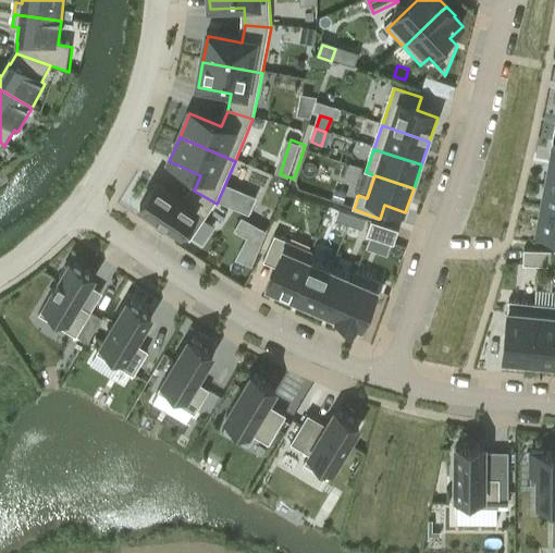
[(157,185),(142,207),(183,235),(190,241),(206,219),(217,204),(194,191),(184,205),(157,185)]
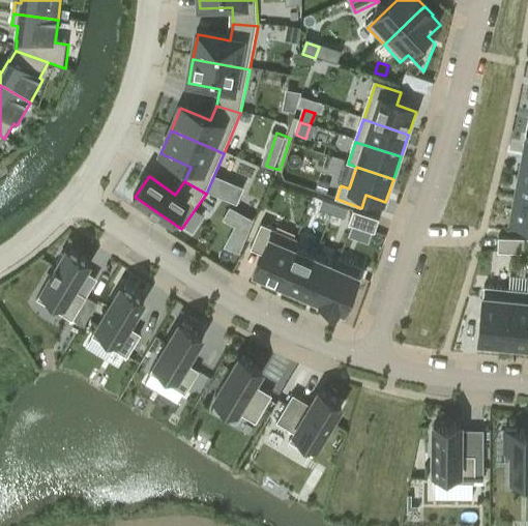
[(527,180),(520,179),(516,200),(527,202),(527,180)]
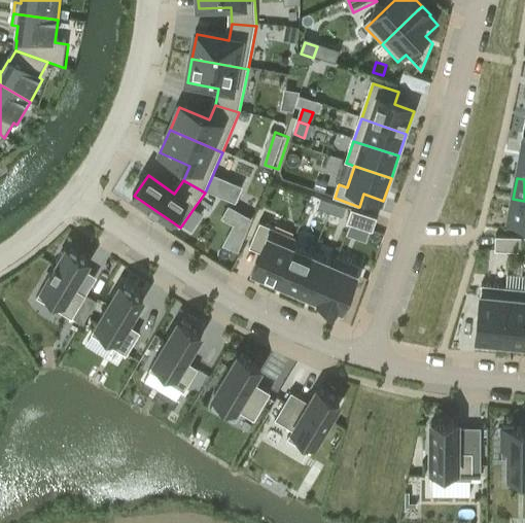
[(315,192),(326,196),(328,186),(318,183),(315,192)]
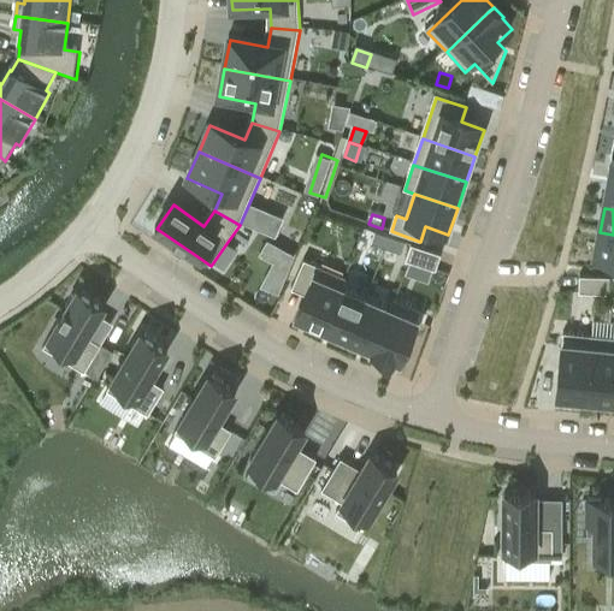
[(613,235),(600,232),(595,257),(613,261),(613,235)]
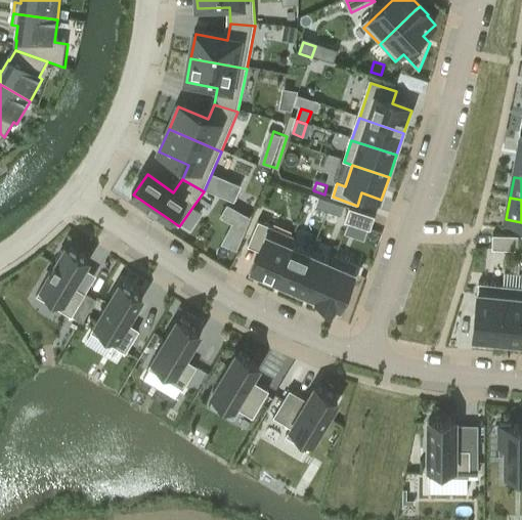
[(320,200),(316,209),(330,213),(333,204),(320,200)]
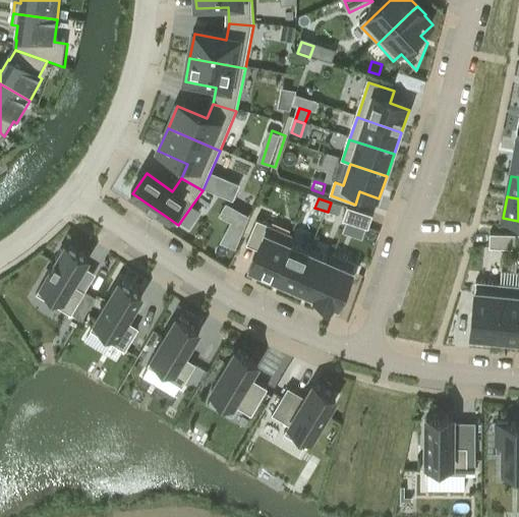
[(331,203),(328,212),(340,217),(343,207),(331,203)]
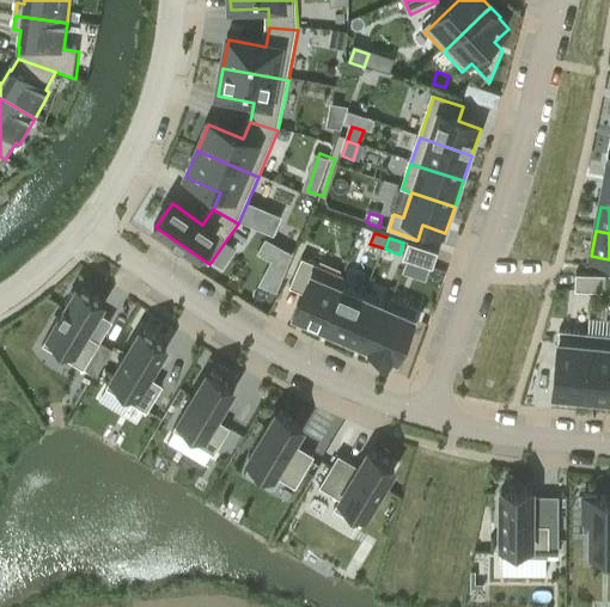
[(409,246),(404,261),(434,270),(438,257),(409,246)]
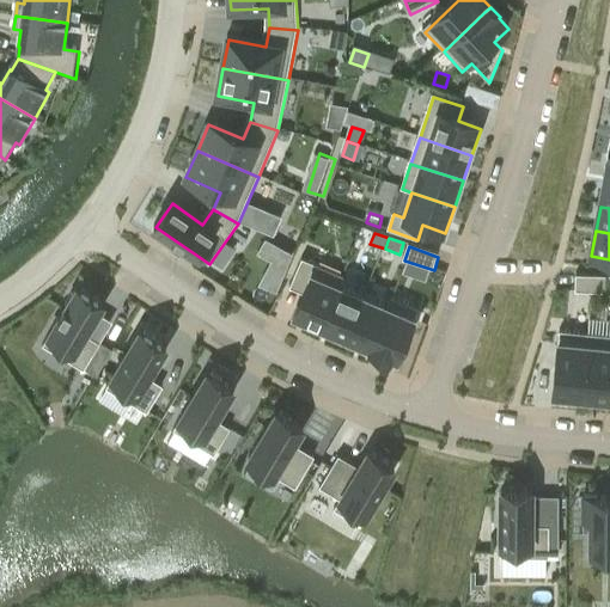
[(304,262),(292,289),(304,295),(296,316),(323,327),(340,288),(343,279),(304,262)]
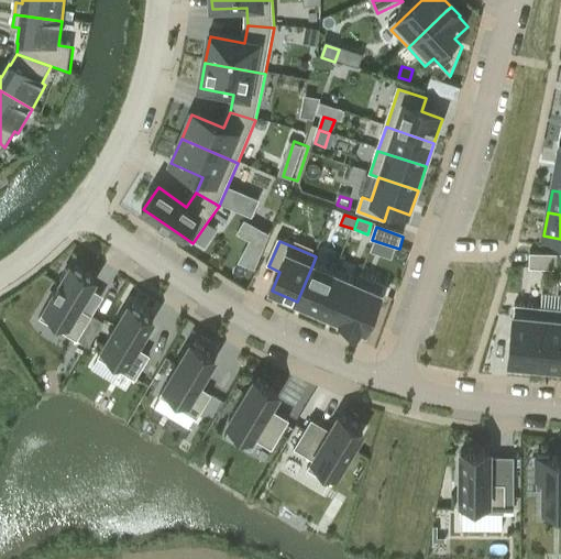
[(530,254),(530,270),(559,270),(559,255),(530,254)]
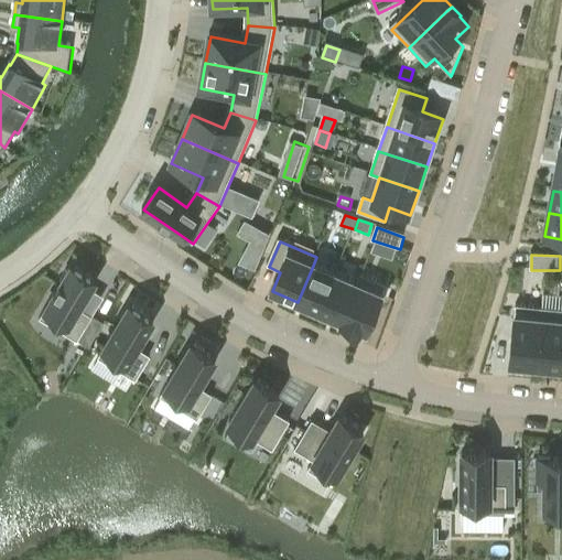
[(313,266),(298,302),(320,312),(336,276),(313,266)]
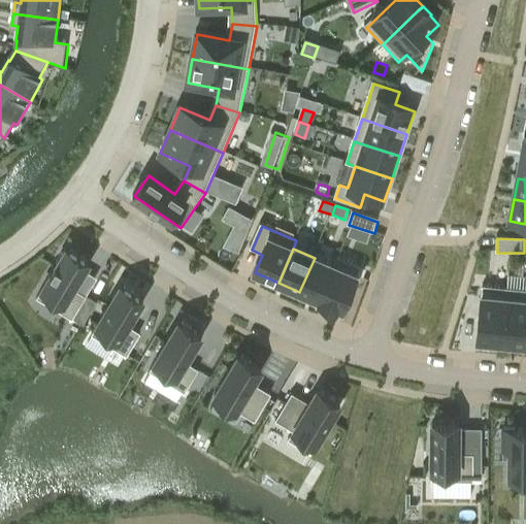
[(43,292),(38,301),(60,314),(73,322),(87,298),(75,291),(91,265),(68,251),(43,292)]
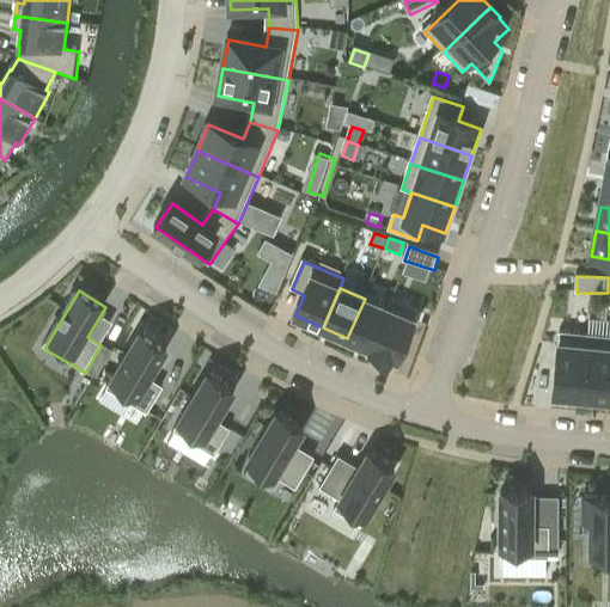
[(365,299),(347,338),(371,348),(372,349),(390,310),(389,310),(365,299)]
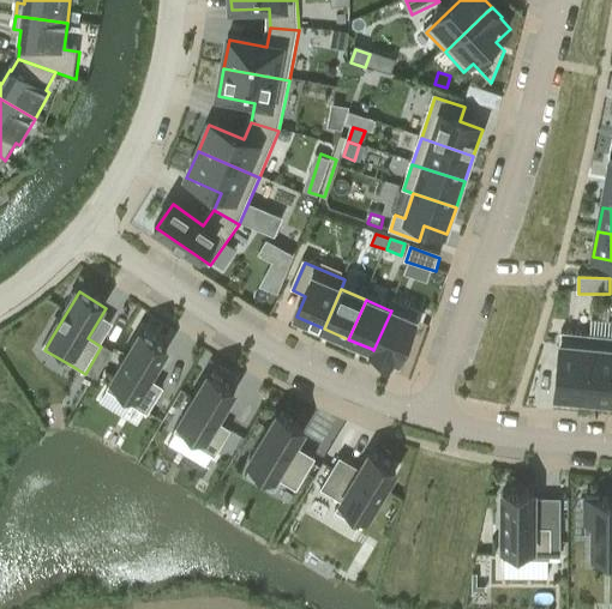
[(372,349),(371,353),(394,362),(395,360),(400,361),(407,345),(411,347),(417,333),(413,332),(421,313),(395,301),(390,311),(391,311),(373,350),(372,349)]
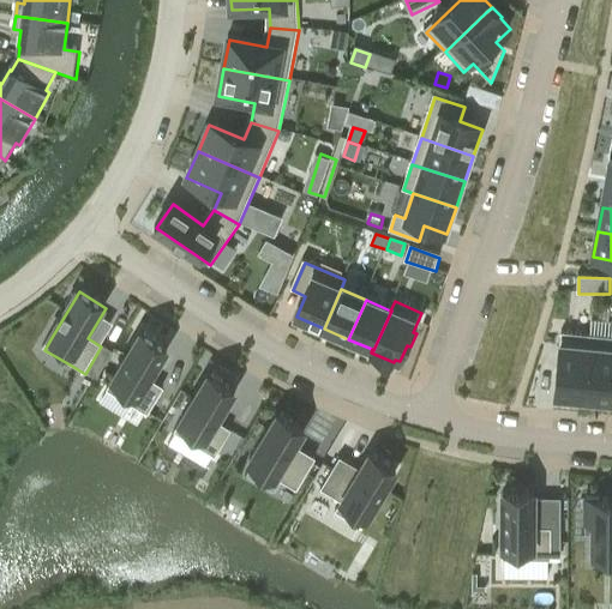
[(142,333),(107,391),(148,415),(163,390),(149,381),(168,349),(142,333)]
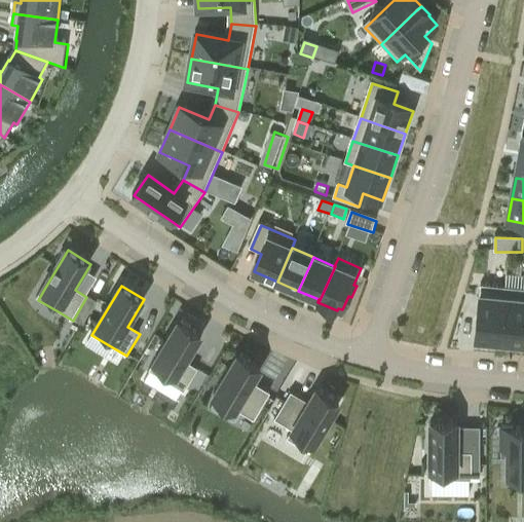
[(483,286),(478,340),(486,341),(486,343),(500,345),(507,288),(483,286)]
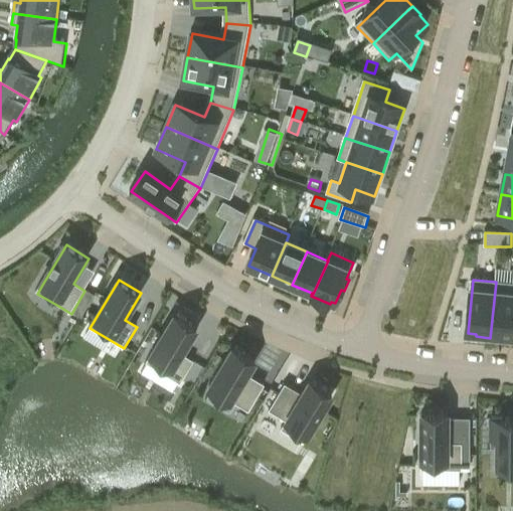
[(512,284),(496,282),(490,338),(505,339),(505,337),(512,337),(512,284)]
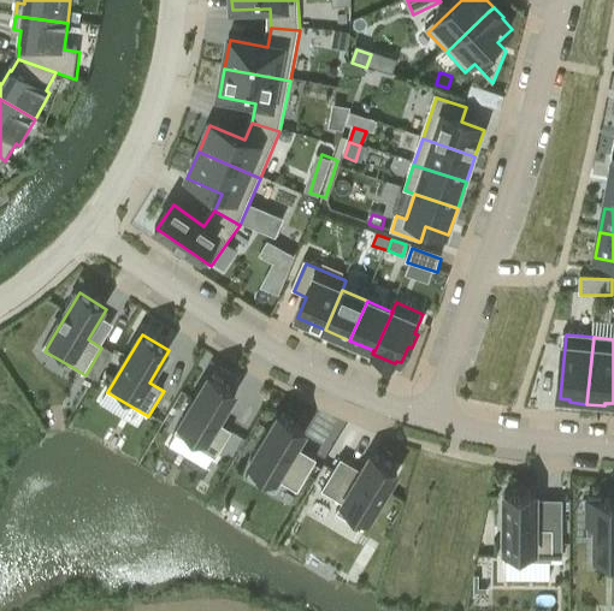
[(210,377),(176,435),(217,460),(231,433),(218,425),(237,393),(210,377)]
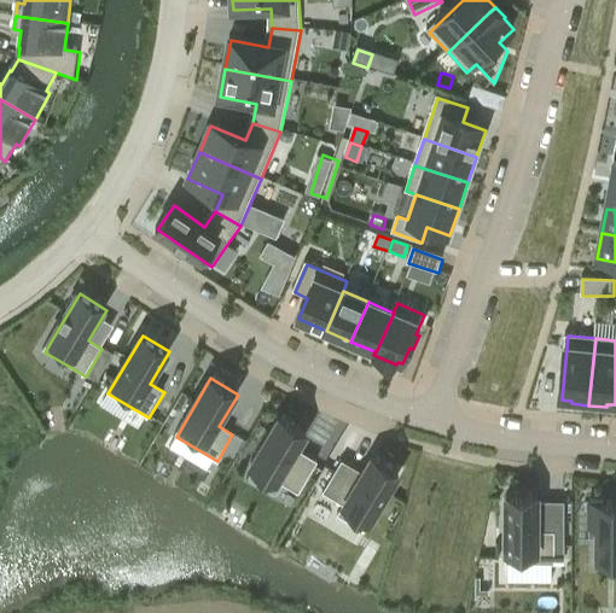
[(280,419),(253,466),(300,495),(318,463),(297,451),(307,435),(280,419)]
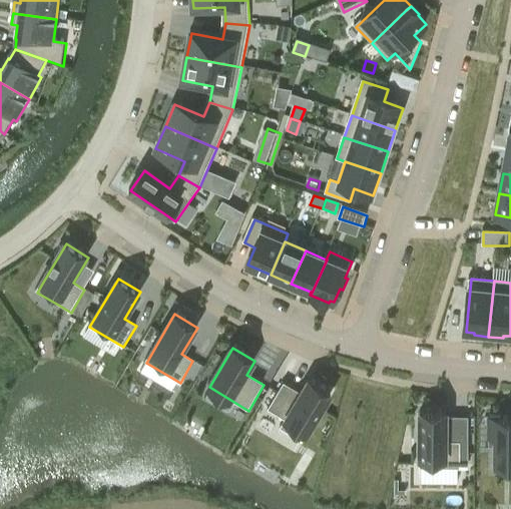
[(284,384),(269,410),(286,420),(281,429),(304,442),(332,394),(310,380),(302,394),(284,384)]
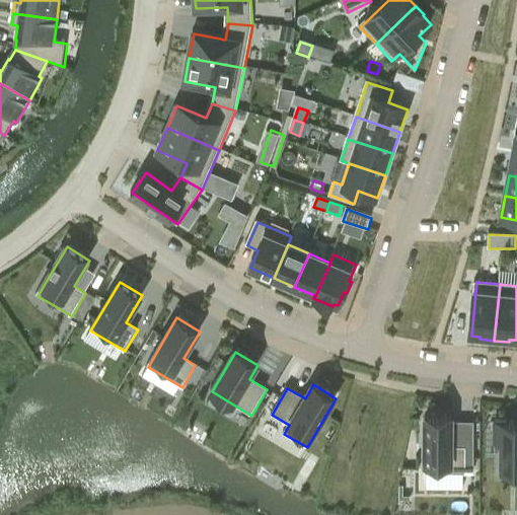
[(426,466),(426,474),(427,474),(427,491),(463,491),(463,474),(466,474),(466,448),(454,448),(454,422),(426,422),(426,466)]
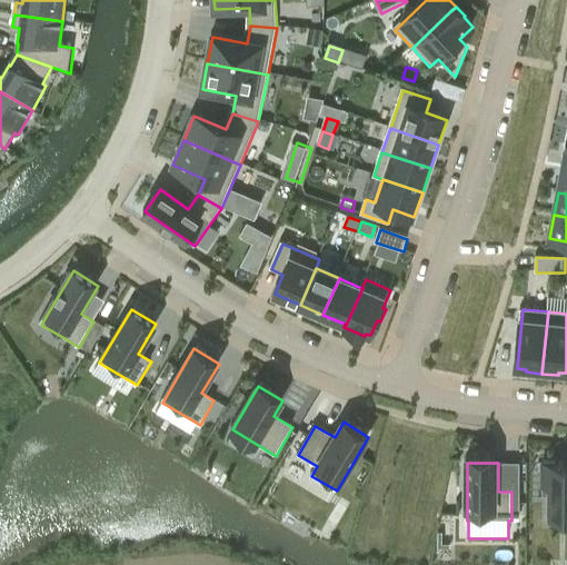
[(566,467),(544,467),(544,485),(550,485),(550,516),(566,516),(566,467)]
